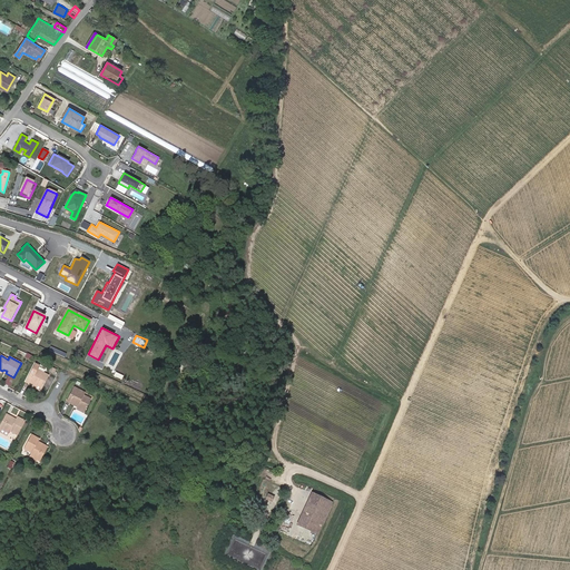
[(33,384),(42,389),(49,376),(38,370),(39,366),(35,364),(26,382),(29,384),(30,382),(31,381),(35,382),(33,384)]
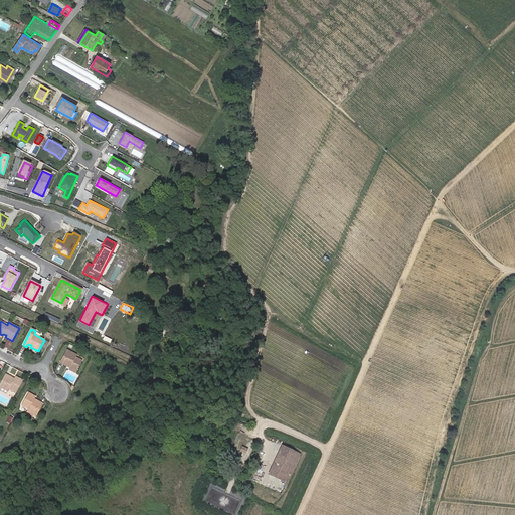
[(69,367),(76,371),(82,361),(75,357),(76,355),(66,350),(60,362),(66,366),(67,364),(70,366),(69,367)]
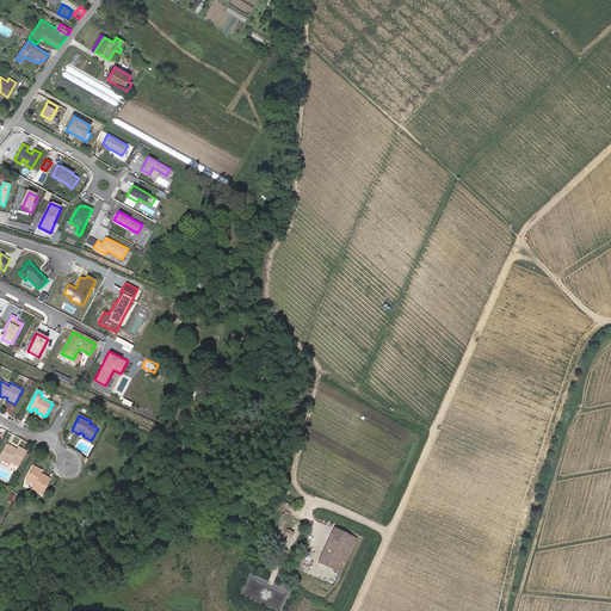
[(16,451),(12,450),(13,448),(6,444),(0,455),(0,460),(1,461),(8,464),(11,462),(19,467),(26,451),(18,448),(17,450),(16,451)]
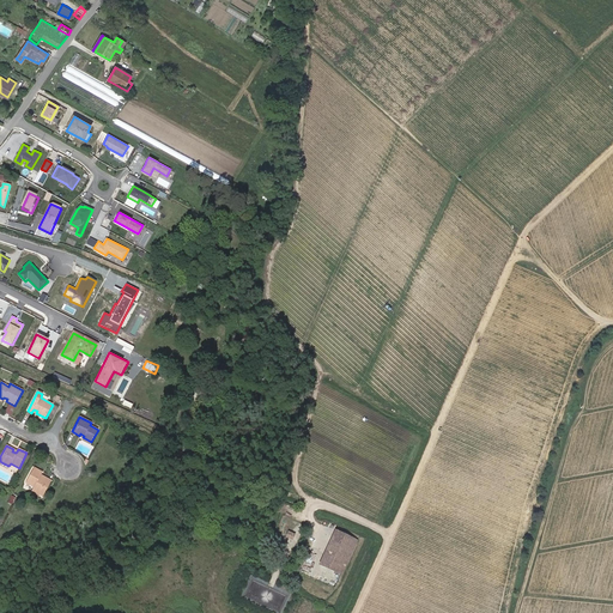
[(43,478),(40,477),(41,474),(42,472),(34,467),(25,483),(34,487),(32,490),(40,495),(43,496),(52,480),(43,477),(43,478)]
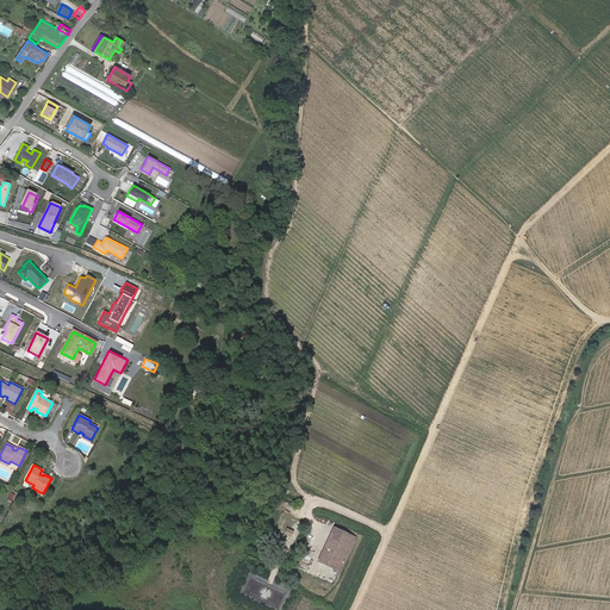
[(332,527),(316,559),(341,573),(356,539),(332,527)]
